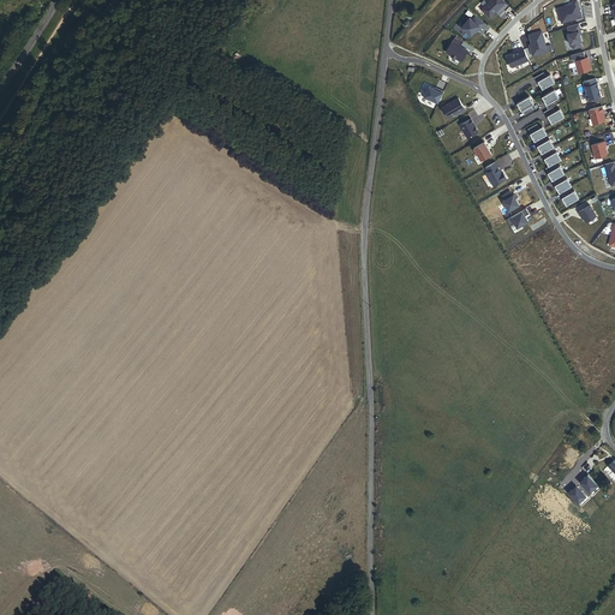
[(503,0),(490,0),(482,9),(490,18),(496,12),(495,11),(496,10),(497,11),(502,6),(502,5),(506,1),(503,0)]
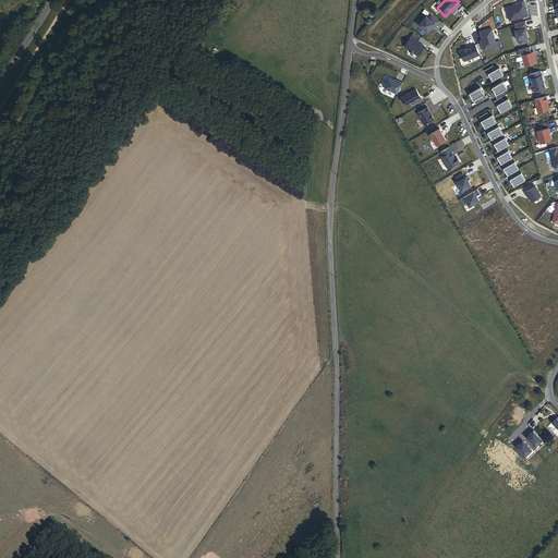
[(506,8),(510,21),(528,16),(523,0),(521,0),(519,1),(520,3),(506,8)]
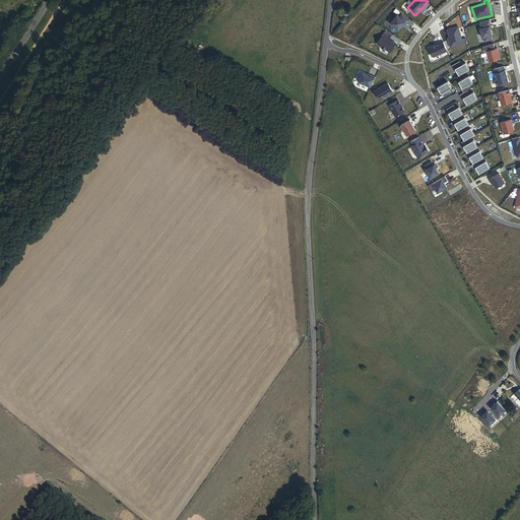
[(399,11),(390,22),(398,29),(402,25),(403,26),(409,19),(399,11)]
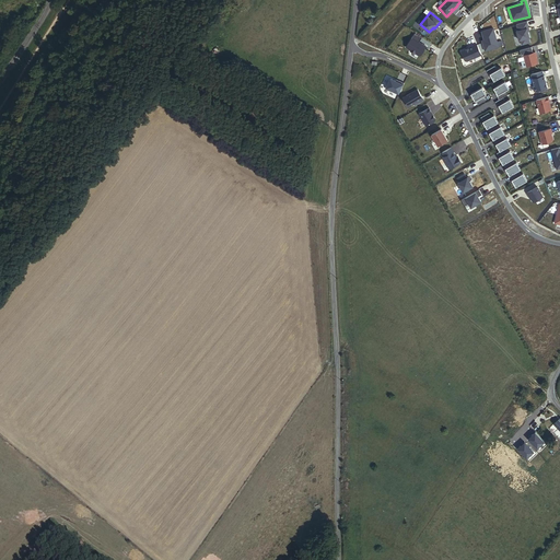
[(527,21),(516,24),(517,30),(516,31),(521,46),(531,43),(529,38),(531,38),(528,31),(531,31),(527,21)]
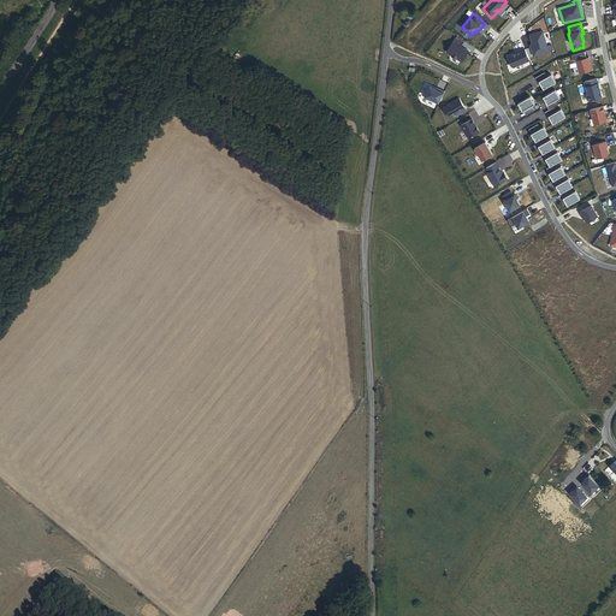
[(532,43),(528,43),(531,53),(532,53),(533,57),(554,51),(551,45),(548,46),(544,30),(529,34),(532,43)]
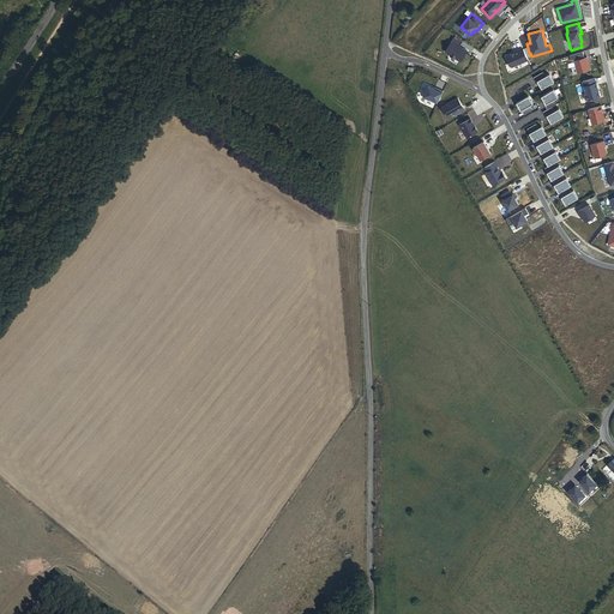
[(462,41),(455,36),(444,53),(449,56),(453,60),(453,59),(457,62),(461,61),(467,50),(462,48),(458,47),(462,41)]
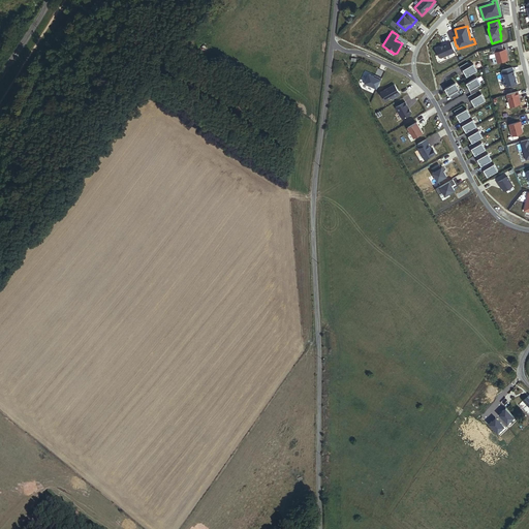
[(455,52),(450,42),(446,43),(446,42),(442,44),(442,45),(435,49),(439,57),(441,57),(455,52)]
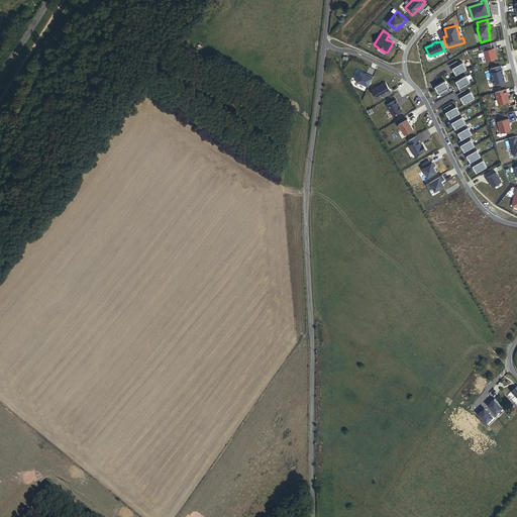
[(495,47),(484,50),(487,61),(497,59),(495,53),(496,53),(495,47)]
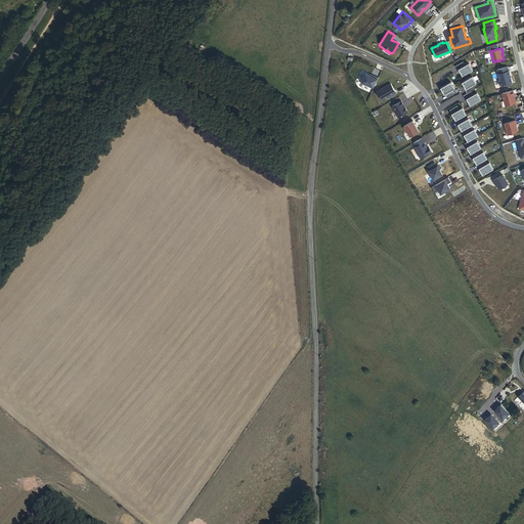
[(469,63),(459,69),(462,76),(472,70),(469,63)]
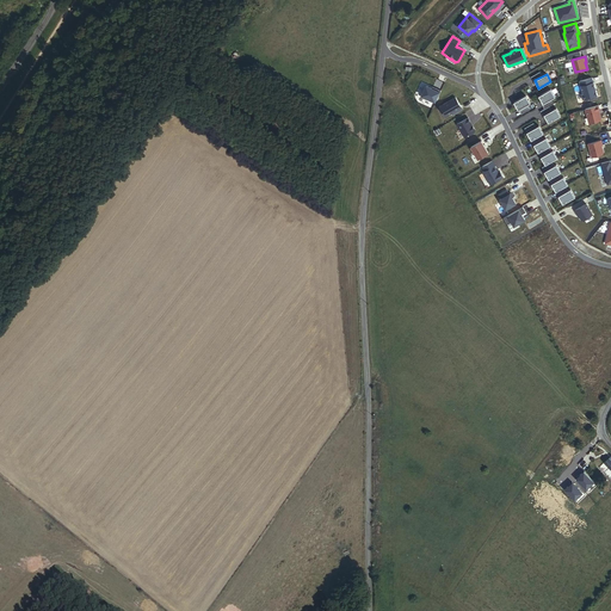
[(593,76),(579,80),(584,99),(598,96),(593,76)]
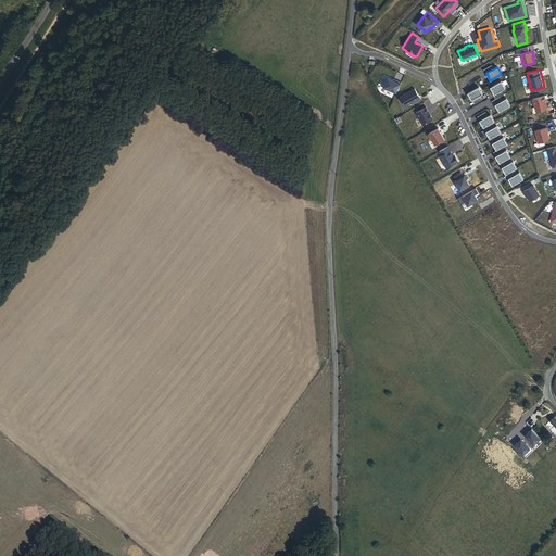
[(378,85),(396,92),(401,81),(383,74),(378,85)]
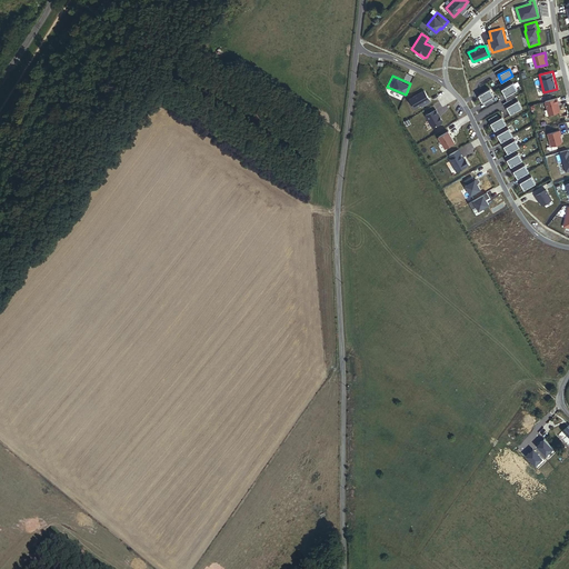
[(512,82),(501,89),(506,97),(517,90),(512,82)]
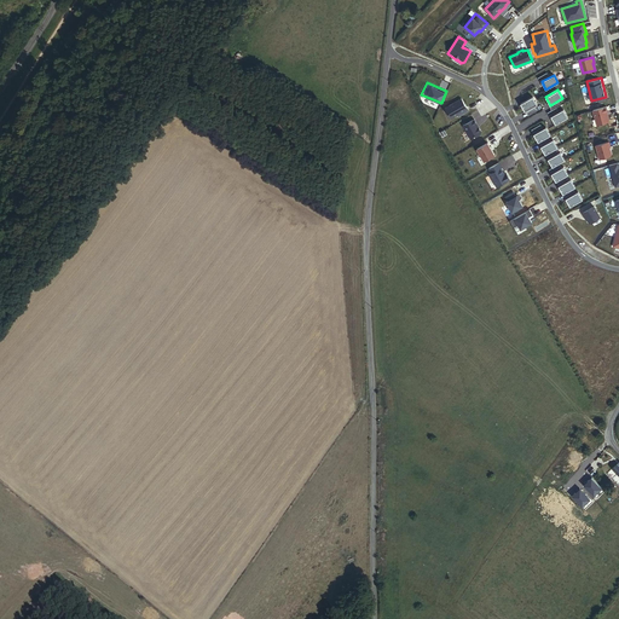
[(532,97),(520,104),(525,111),(537,104),(532,97)]
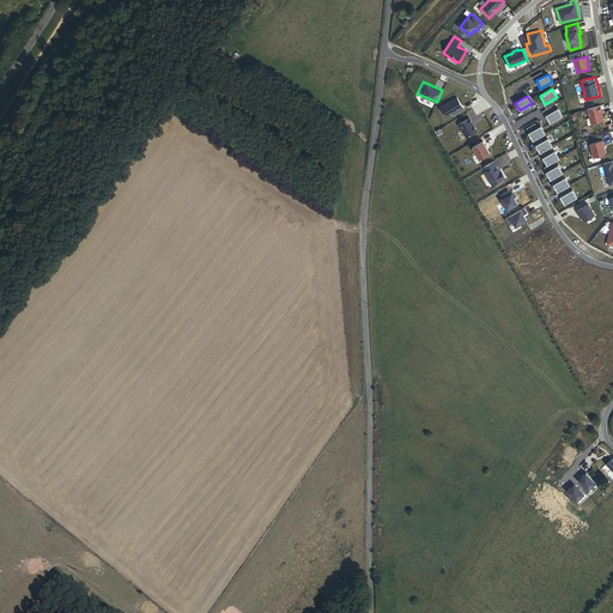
[(457,97),(441,107),(447,117),(454,114),(454,116),(465,110),(457,97)]
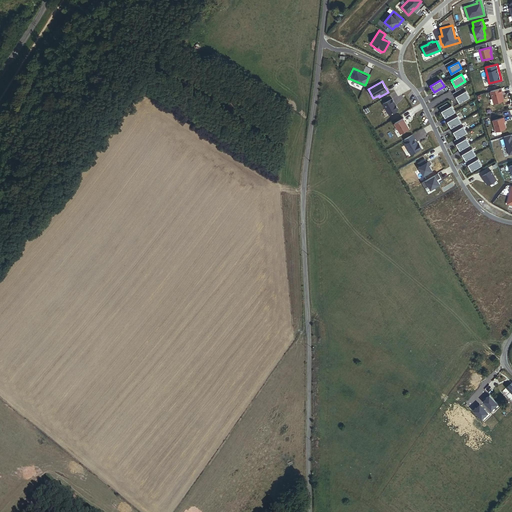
[(502,92),(501,88),(490,91),(494,103),(503,101),(503,99),(502,92)]
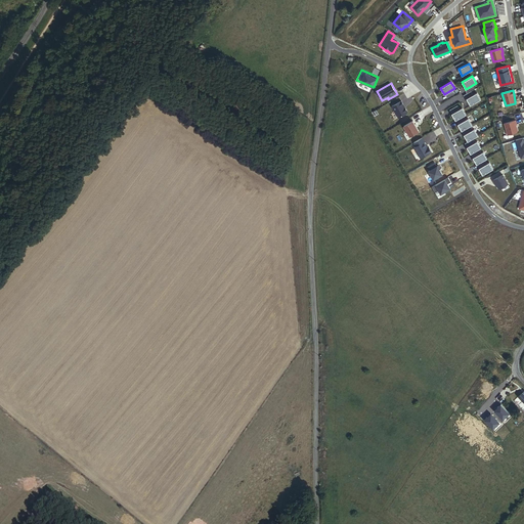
[(477,92),(466,98),(470,105),(480,99),(477,92)]
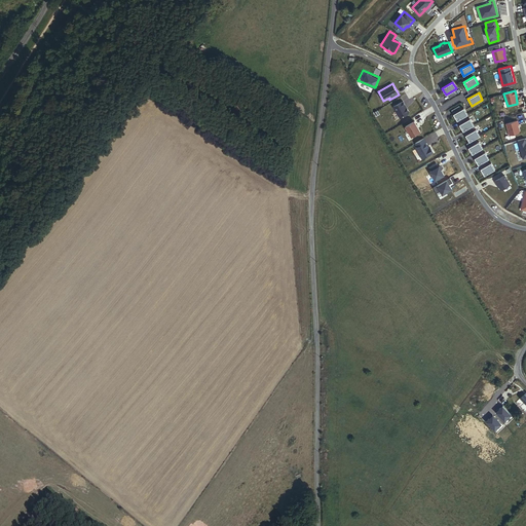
[(393,107),(400,118),(410,112),(403,101),(393,107)]
